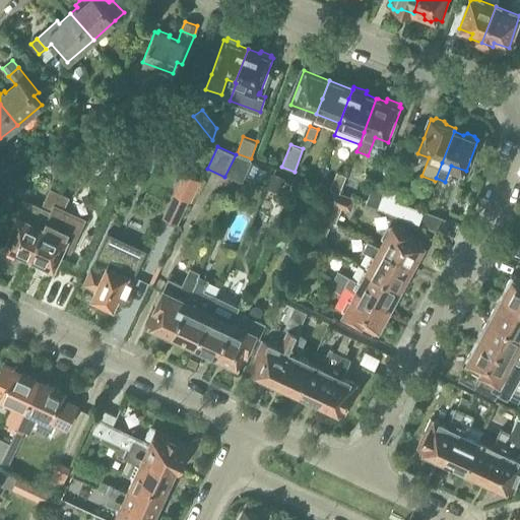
[(253,164),(248,175),(261,181),(266,170),(253,164)]
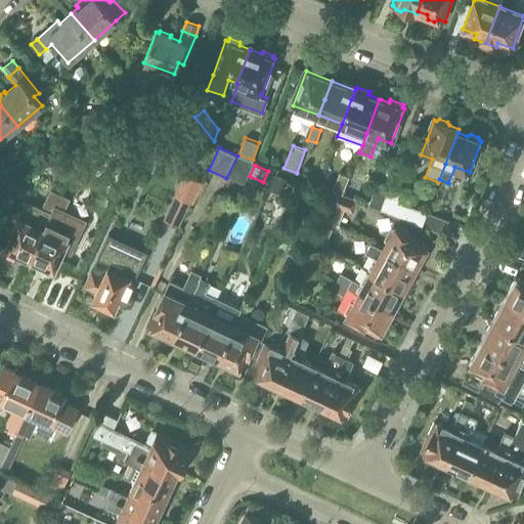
[(340,173),(333,190),(334,190),(342,194),(349,177),(340,173)]
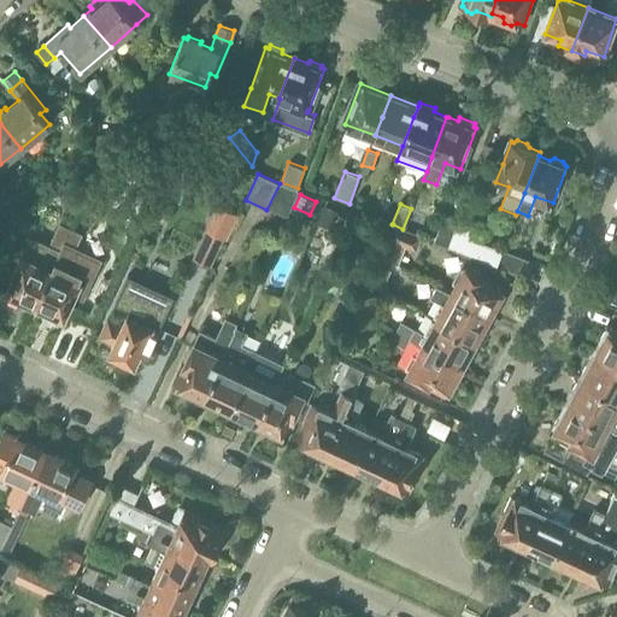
[(330,228),(338,212),(324,207),(318,223),(330,228)]
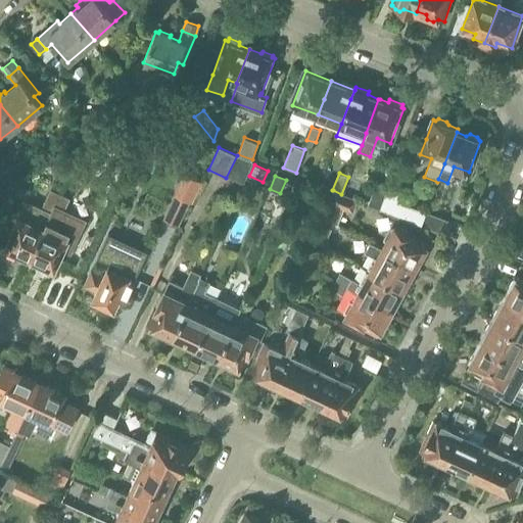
[(380,208),(388,188),(376,183),(368,203),(380,208)]
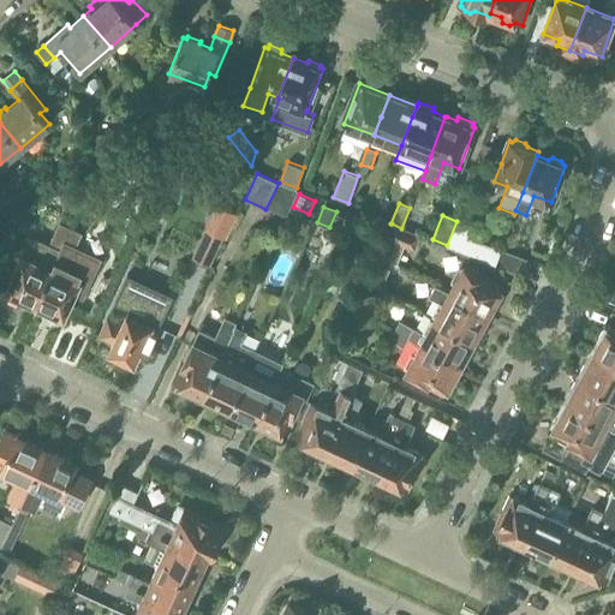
[(495,263),(500,250),(466,237),(470,226),(457,221),(447,245),(461,251),(461,250),(495,263)]
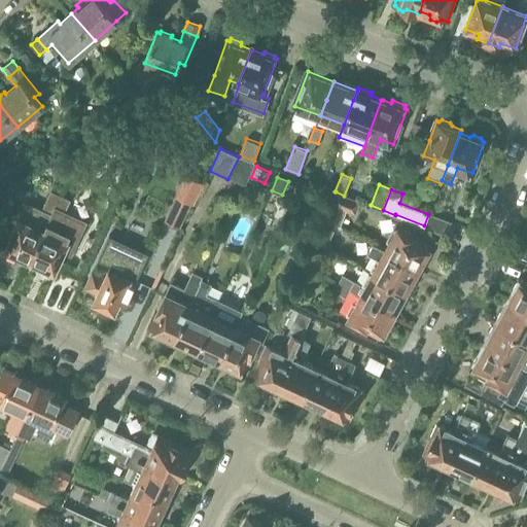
[(355,215),(360,202),(344,196),(336,191),(330,206),(355,215)]
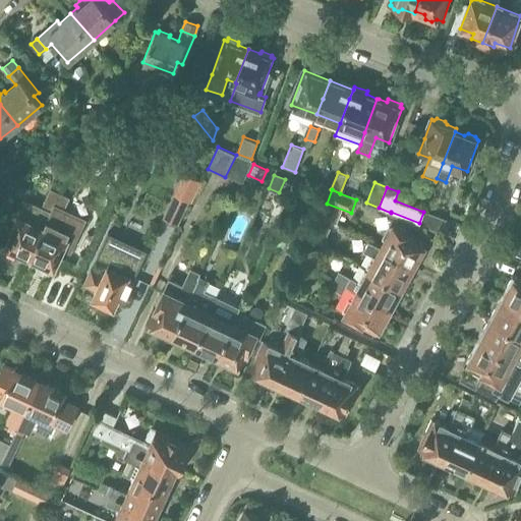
[(50,190),(42,209),(26,201),(19,217),(6,246),(9,248),(8,250),(16,254),(18,252),(30,257),(59,194),(50,190)]
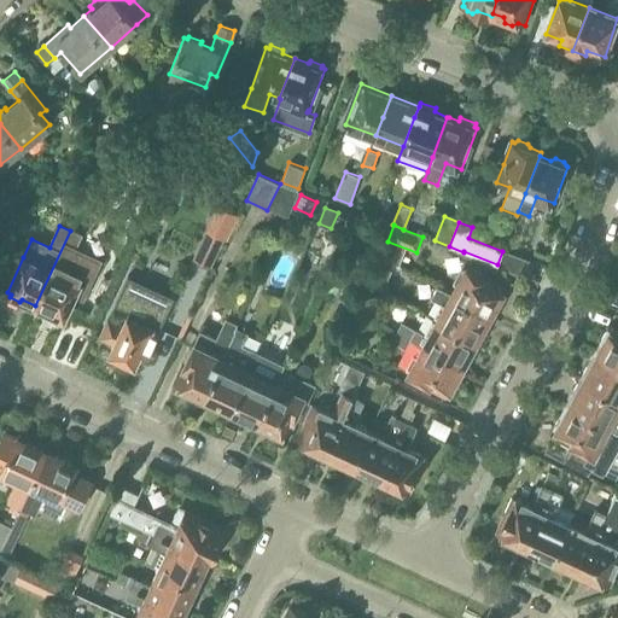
[(70,231),(35,305),(50,312),(48,315),(58,320),(59,316),(64,319),(75,293),(83,297),(100,261),(75,249),(81,234),(70,229),(70,231)]
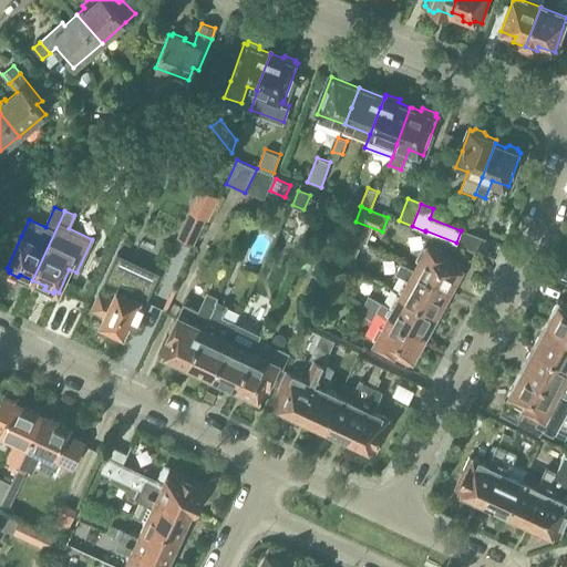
[(189,213),(177,238),(193,245),(205,219),(189,213)]
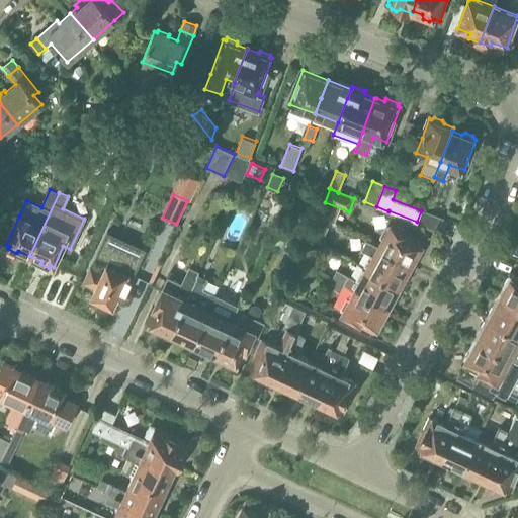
[(421,210),(417,222),(441,232),(446,220),(421,210)]
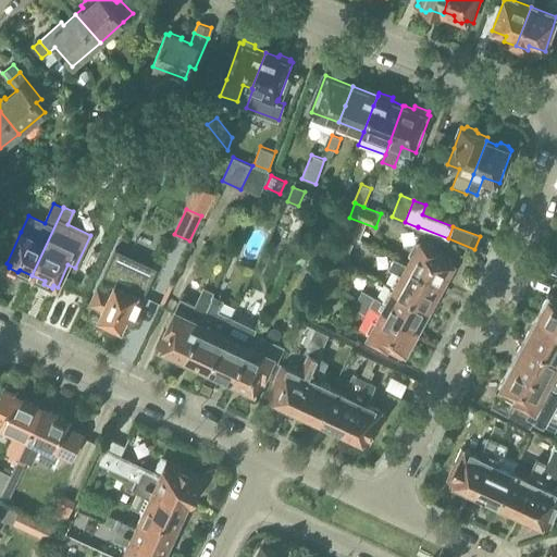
[(343,232),(332,256),(345,261),(356,237),(343,232)]
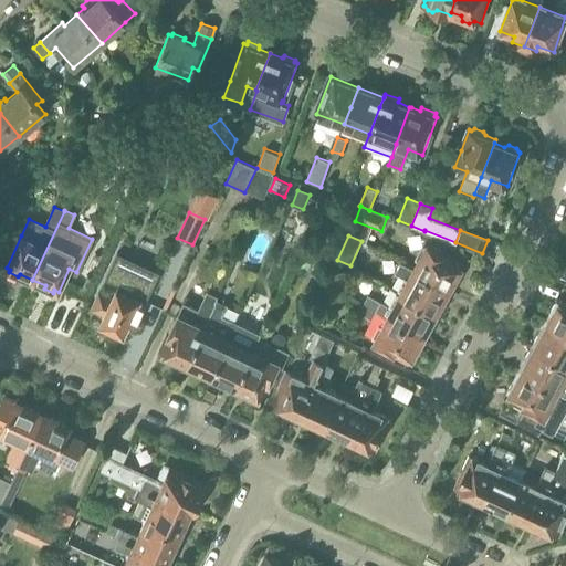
[(427,245),(413,270),(449,289),(454,279),(458,278),(461,271),(460,268),(462,264),(441,253),(440,250),(433,247),(431,248),(427,245)]
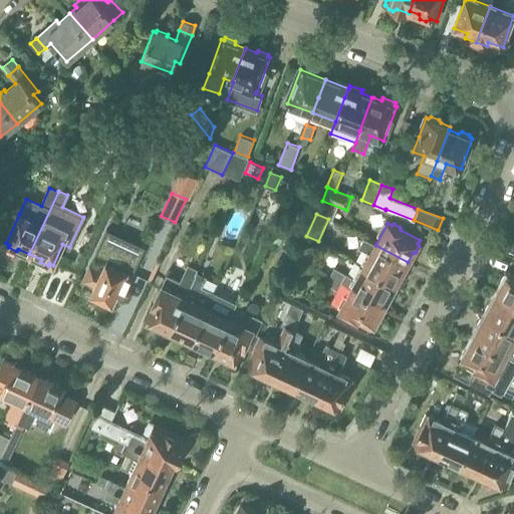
[(90,266),(83,280),(95,285),(91,294),(93,295),(92,297),(101,301),(102,299),(111,303),(116,293),(123,296),(146,247),(106,229),(95,254),(107,259),(102,271),(90,266)]
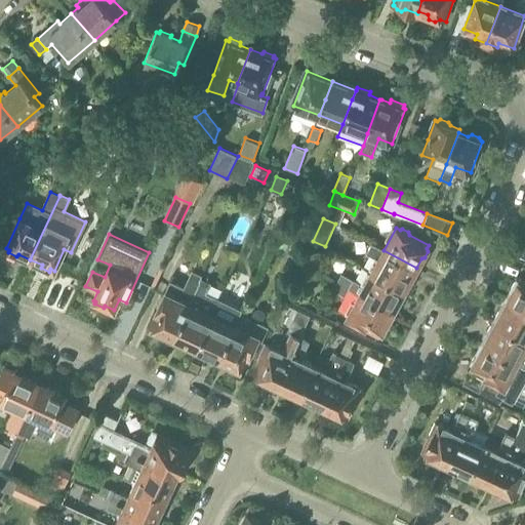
[(371,243),(366,253),(378,259),(371,272),(404,290),(405,288),(409,287),(412,281),(411,277),(416,268),(384,250),(371,243)]
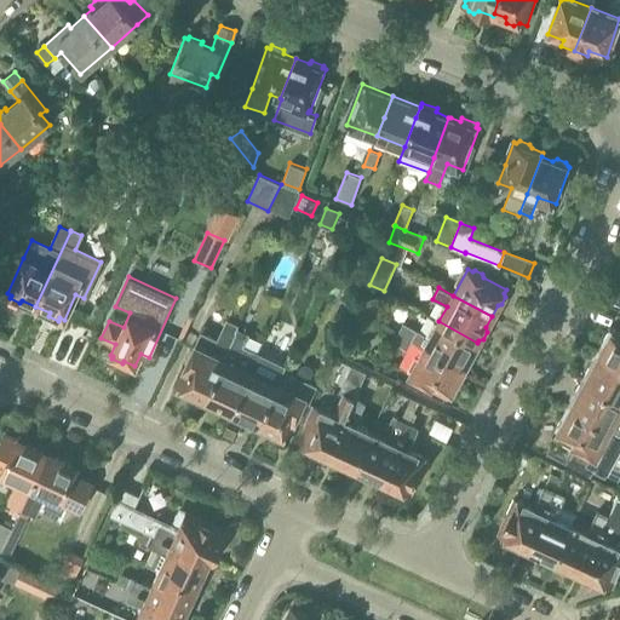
[(96,327),(105,308),(96,304),(91,315),(78,308),(73,317),(96,327)]
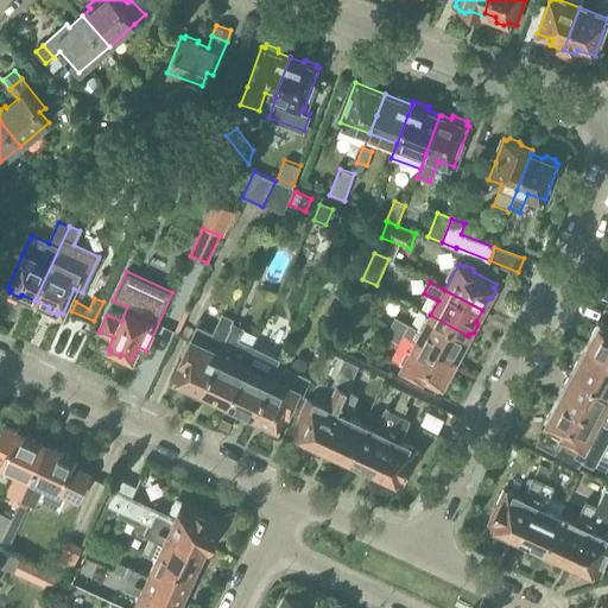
[(184,356),(173,378),(177,380),(178,384),(185,387),(190,386),(201,391),(233,324),(232,323),(233,318),(234,318),(222,312),(213,333),(198,325),(189,344),(187,346),(183,353),(184,356)]
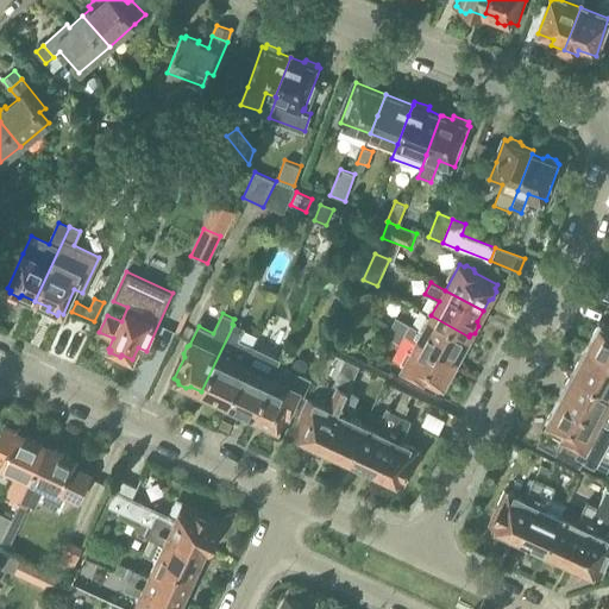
[(396,318),(391,327),(405,334),(418,341),(454,362),(460,351),(465,350),(469,343),(468,338),(469,337),(431,315),(422,332),(396,318)]
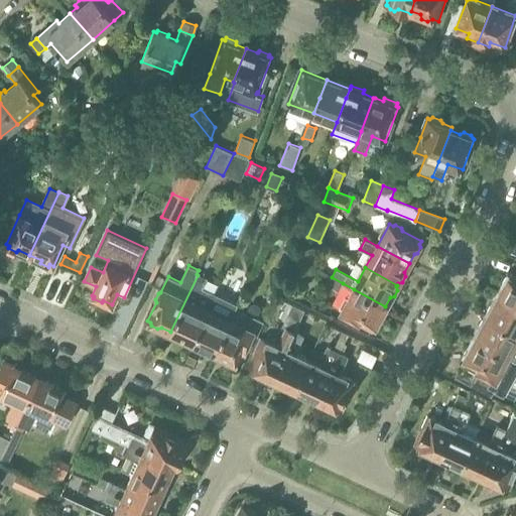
[(515,277),(507,273),(495,295),(515,305),(515,277)]
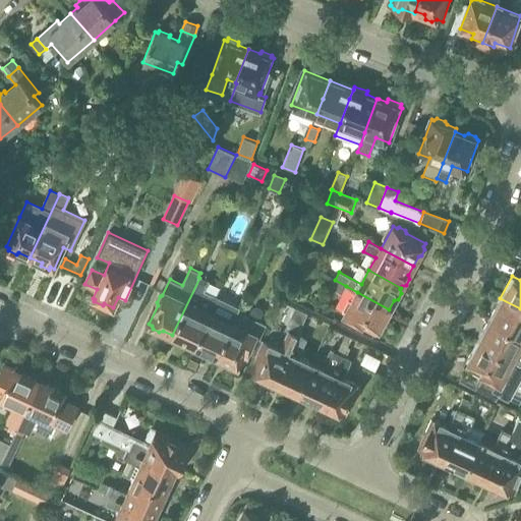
[(199,278),(172,335),(181,339),(183,343),(189,346),(192,344),(194,345),(217,297),(203,291),(207,281),(199,278)]
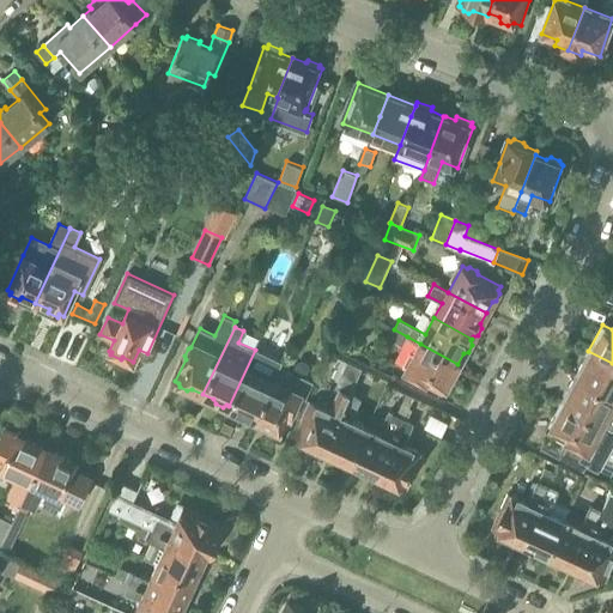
[(394,329),(388,339),(402,346),(407,337),(394,329)]
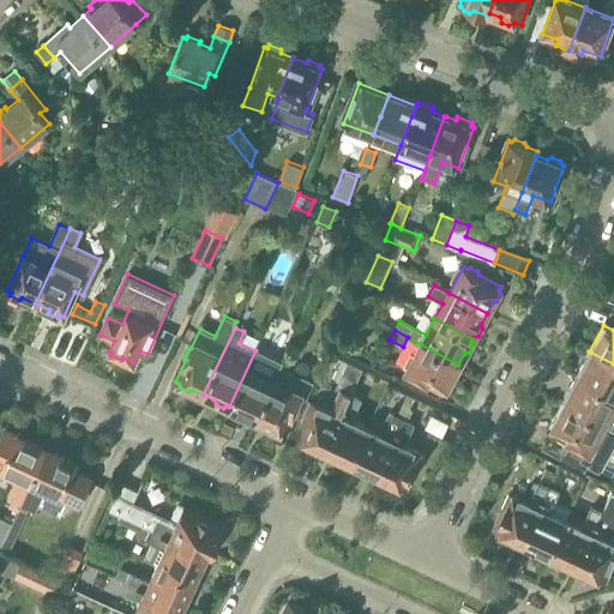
[(421,344),(407,371),(410,373),(411,375),(419,380),(422,379),(445,391),(446,387),(450,386),(455,380),(453,375),(458,365),(421,344)]
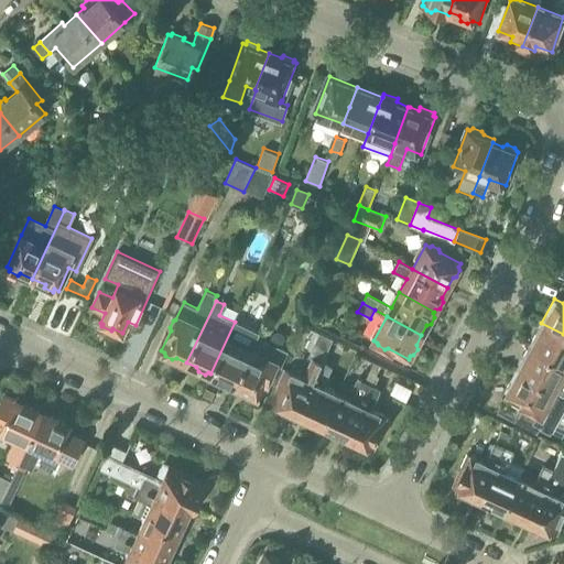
[(235,322),(210,373),(213,375),(214,379),(220,382),(225,380),(235,384),(256,337),(258,337),(259,334),(257,333),(235,322)]
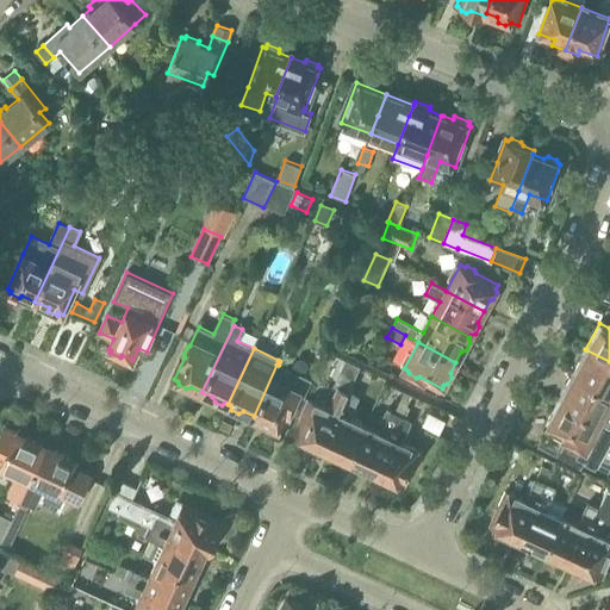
[(609,361),(585,349),(572,375),(609,396),(609,361)]
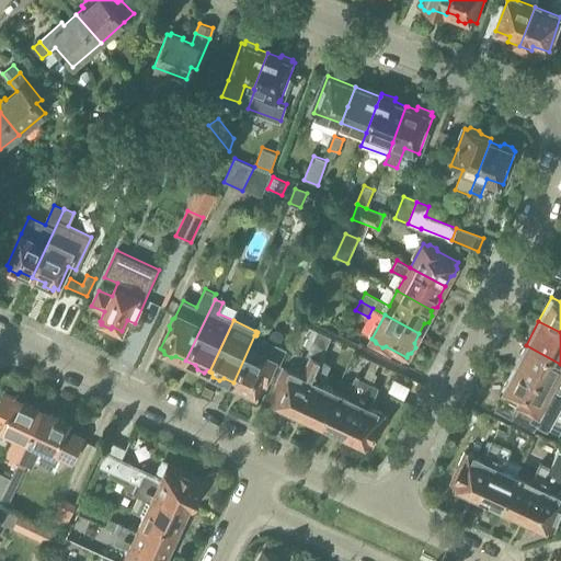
[(318,331),(313,342),(327,347),(331,338),(318,331)]
